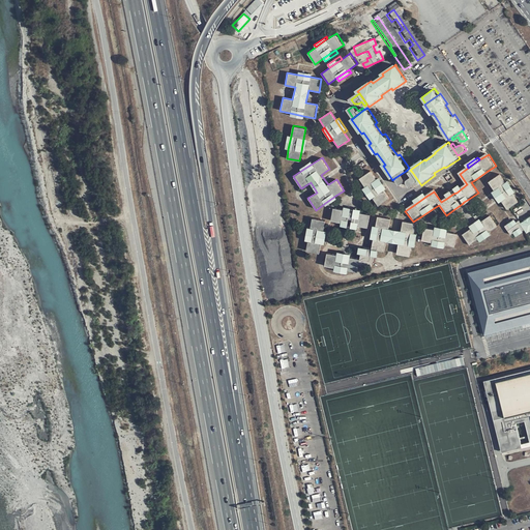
[(300,168),(302,170),(314,163),(312,160),(300,168)]
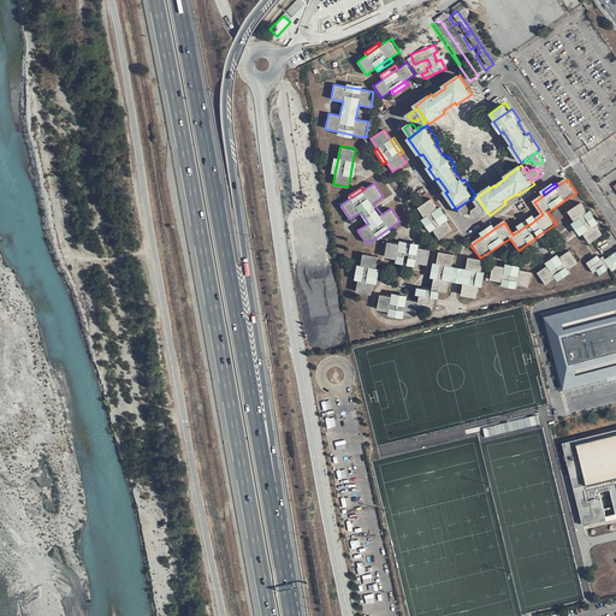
[(425,217),(434,230),(442,241),(454,231),(446,221),(438,208),(431,199),(419,207),(425,217)]
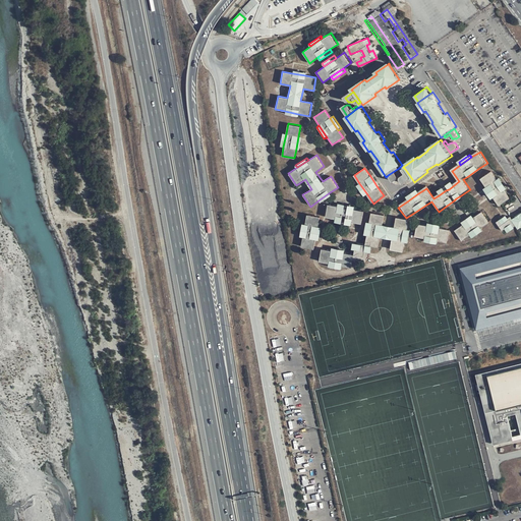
[(399,168),(388,175),(394,183),(398,180),(398,177),(396,173),(400,170),(399,168)]
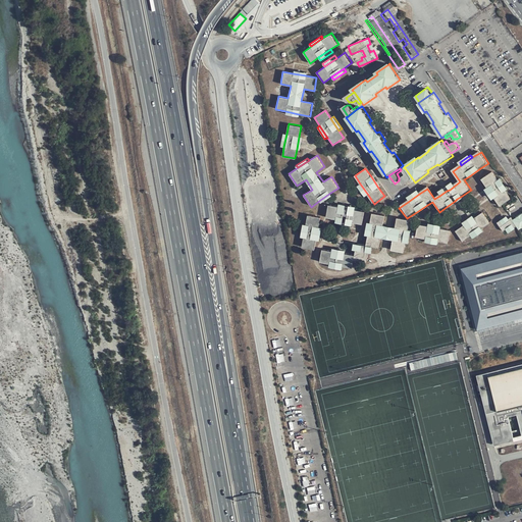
[(482,171),(480,168),(469,176),(471,179),(482,171)]
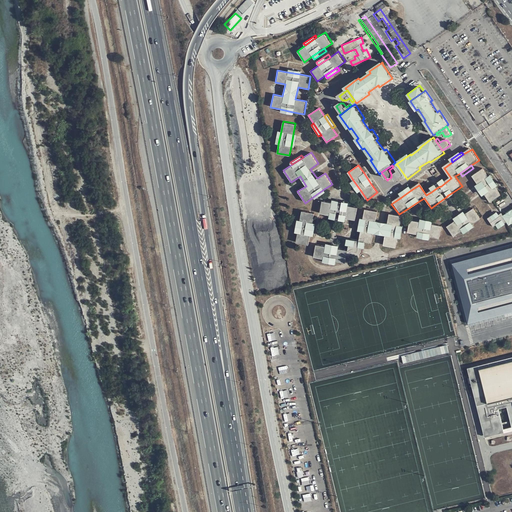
[(405,176),(398,166),(396,168),(399,172),(395,175),(395,178),(397,182),(405,176)]
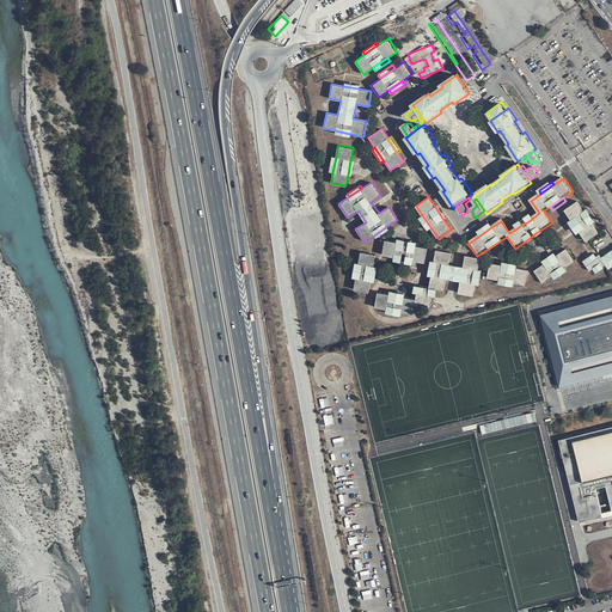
[(570,220),(579,232),(586,243),(599,233),(593,224),(583,210),(577,201),(564,210),(570,220)]
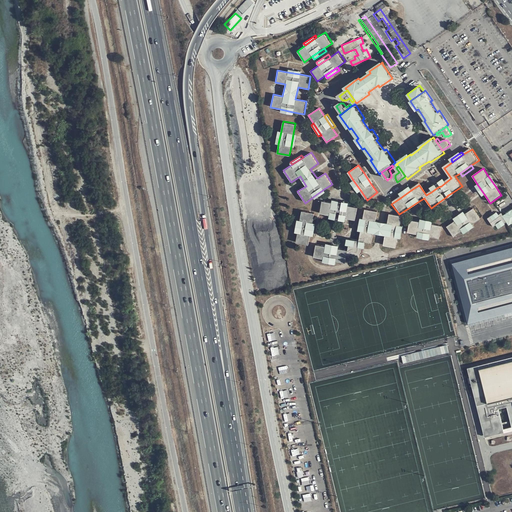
[(366,171),(364,173),(371,184),(374,182),(366,171)]
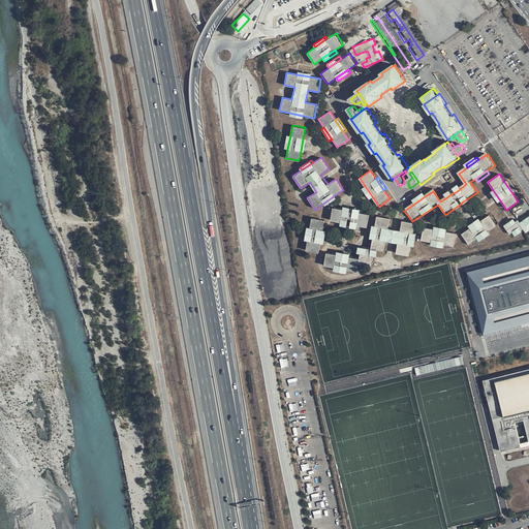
[(507,180),(504,182),(512,193),(516,191),(507,180)]
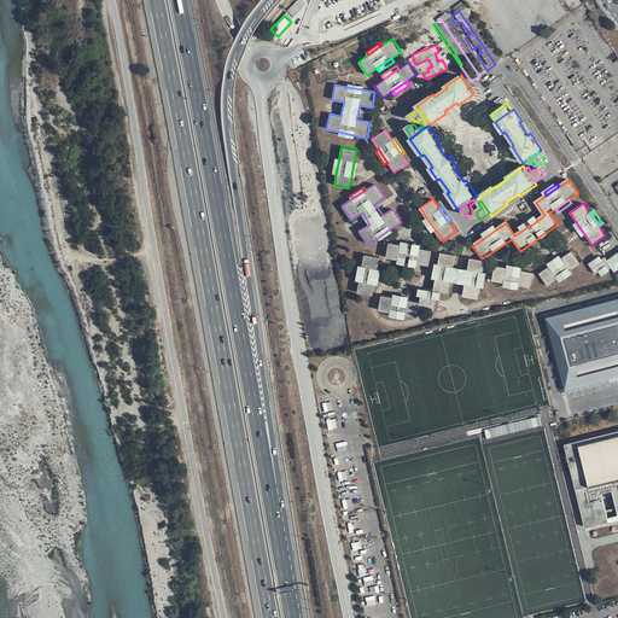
[(432,233),(436,231),(426,217),(424,220),(432,233)]
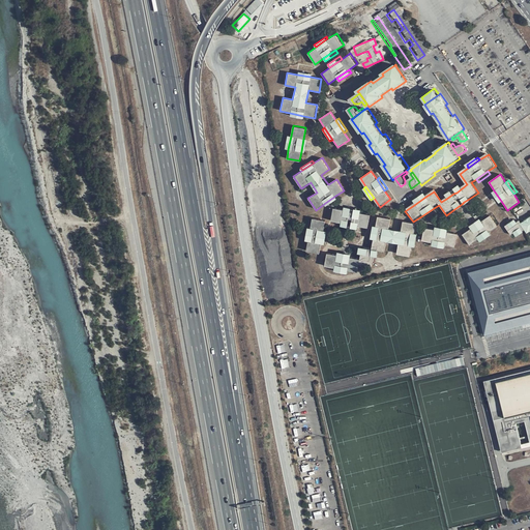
[(499,203),(501,201),(494,190),(492,192),(499,203)]
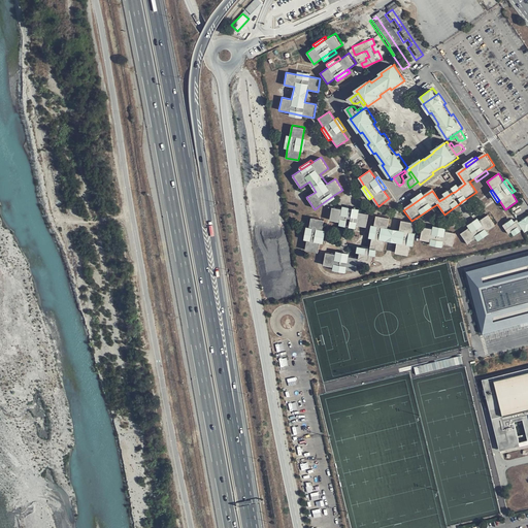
[(410,202),(413,204),(424,196),(423,194),(410,202)]
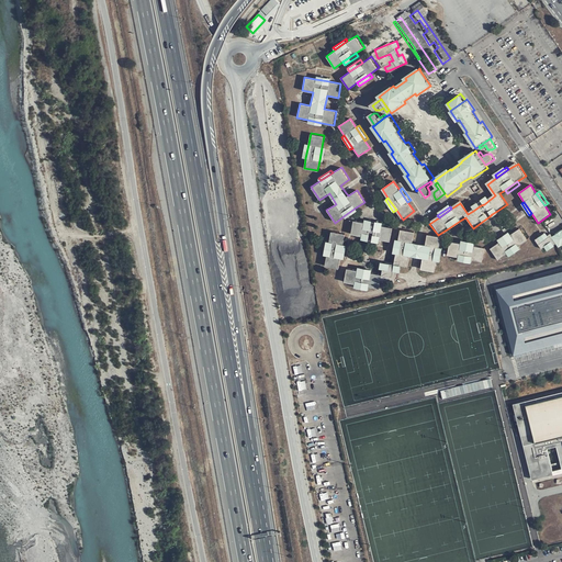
[(358,211),(356,208),(345,215),(346,218),(358,211)]
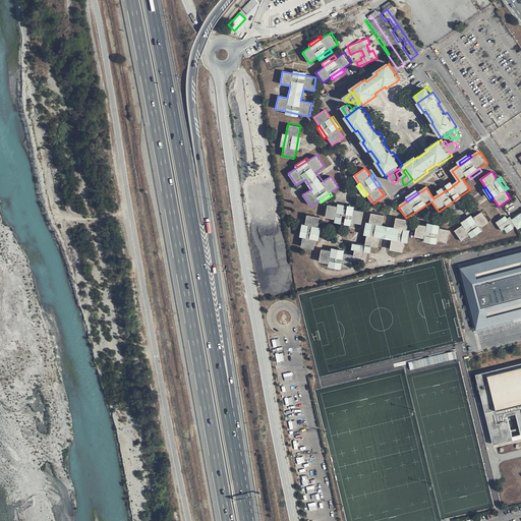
[(456,204),(454,200),(447,206),(449,209),(456,204)]
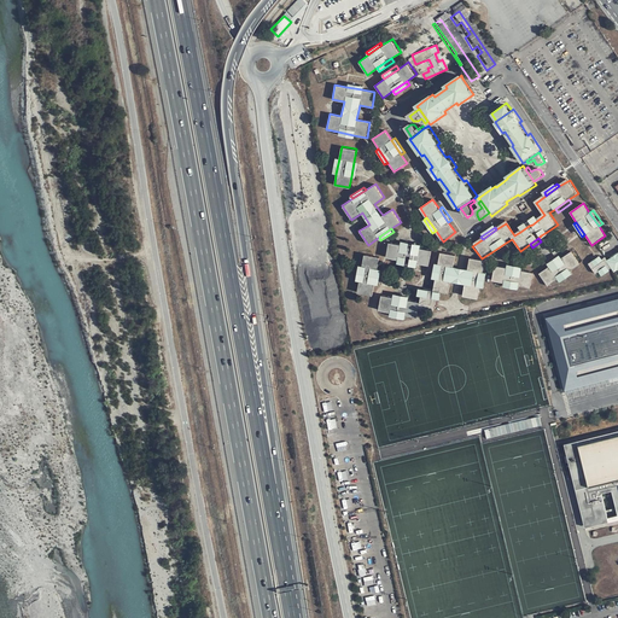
[(432,251),(420,249),(420,250),(413,248),(413,246),(409,246),(408,248),(401,245),(401,244),(389,243),(385,261),(397,263),(404,264),(409,266),(417,267),(429,269),(432,251)]
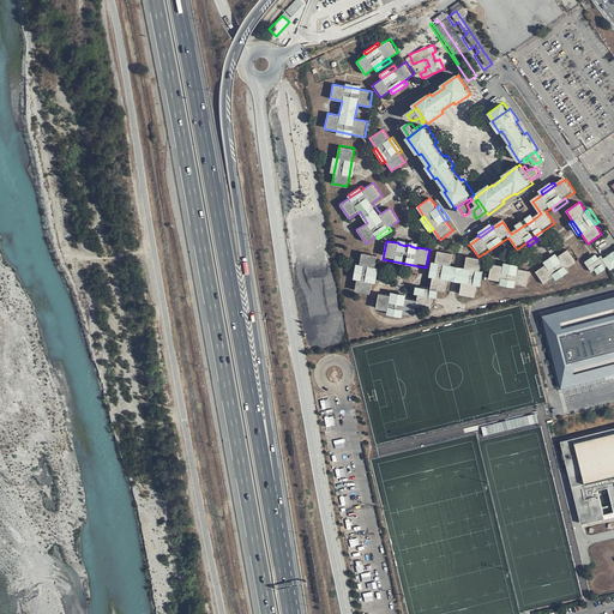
[(504,244),(503,241),(488,251),(491,253),(504,244)]
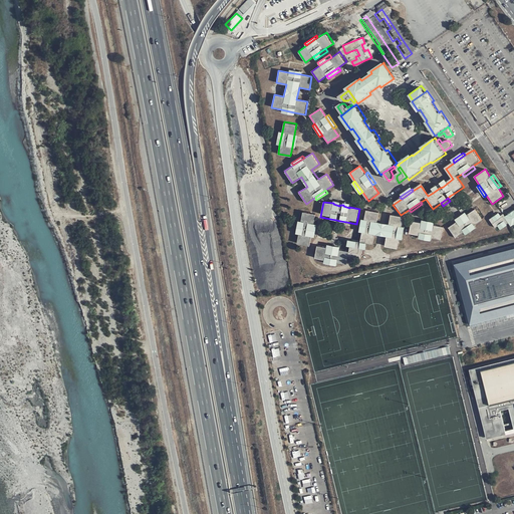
[(467,215),(457,222),(449,228),(457,239),(465,233),(475,226),(484,220),(476,208),(467,215)]
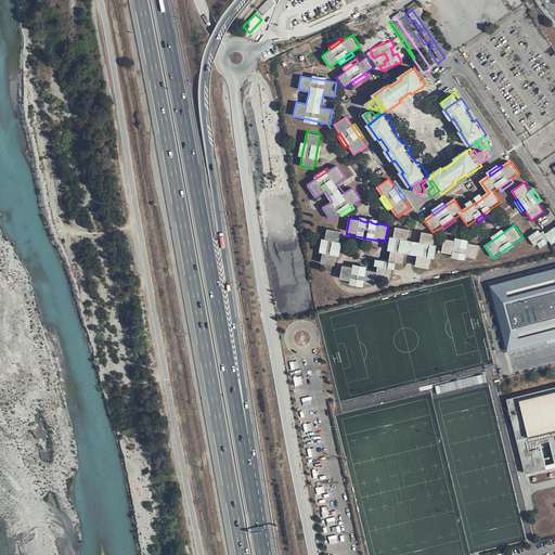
[(554,242),(554,226),(546,232),(544,230),(541,232),(539,229),(527,236),(533,246),(537,244),(540,248),(550,242),(552,245),(554,242)]
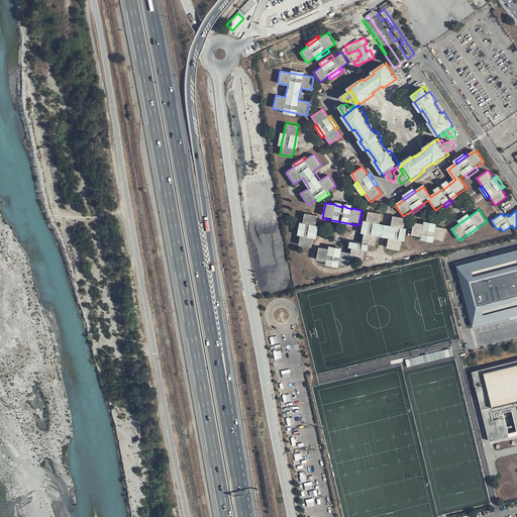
[(304,222),(301,235),(299,245),(311,248),(313,237),(316,224),(318,214),(306,212),(304,222)]
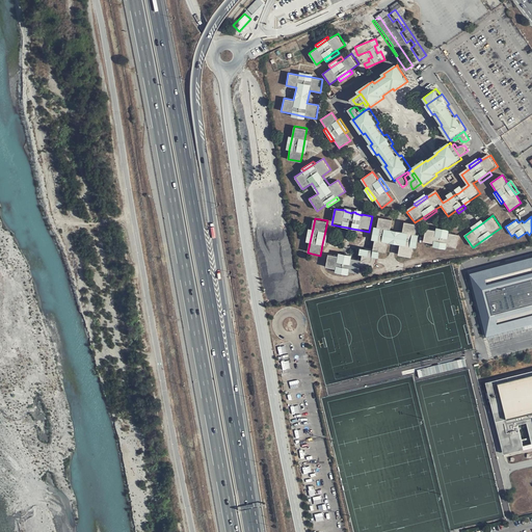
[(471,227),(473,230),(483,222),(481,219),(471,227)]
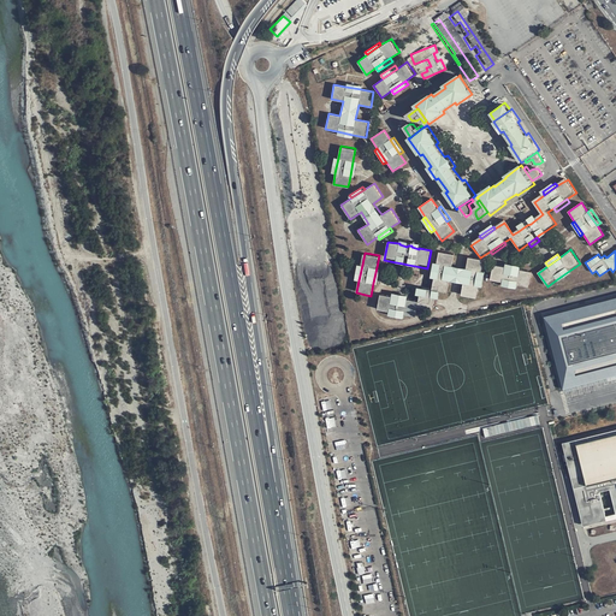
[(436,266),(433,282),(431,292),(439,295),(446,296),(449,285),(462,288),(460,298),(477,302),(479,290),(483,274),(484,264),(468,260),(466,271),(451,268),(454,258),(438,255),(436,266)]
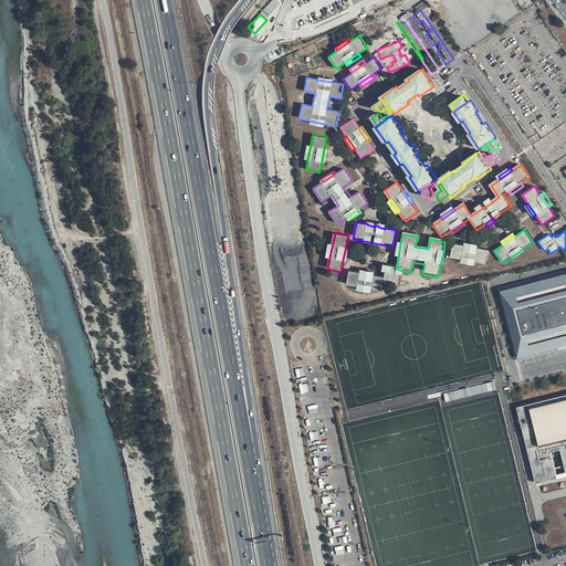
[(479,248),(464,244),(454,243),(451,259),(461,260),(475,263),(486,264),(490,250),(479,248)]
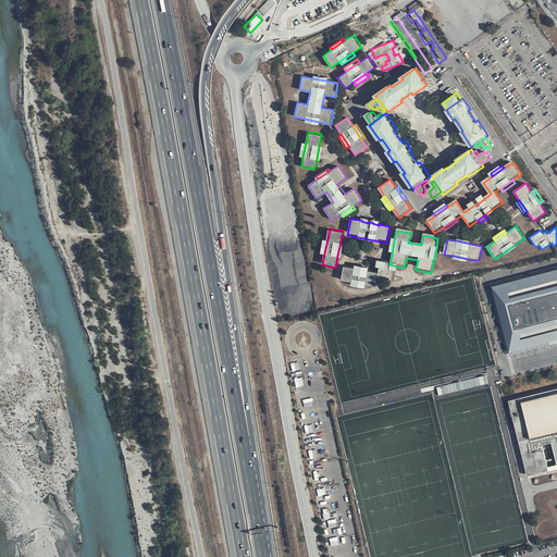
[(517,247),(515,245),(504,252),(506,255),(517,247)]
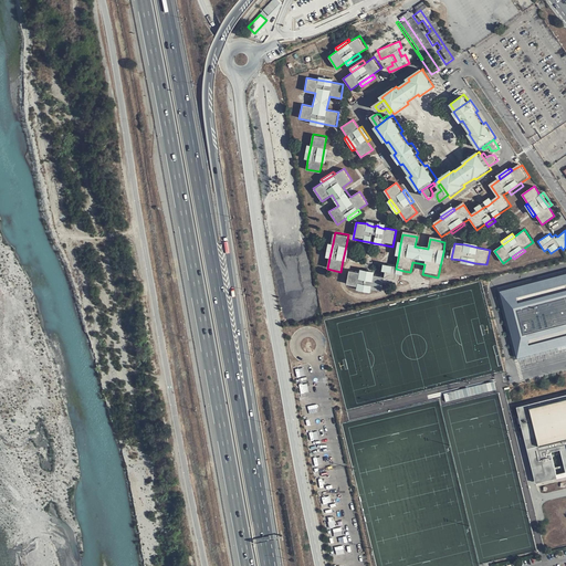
[(384,274),(383,281),(381,287),(396,291),(398,278),(402,278),(404,271),(396,269),(381,266),(380,274),(384,274)]
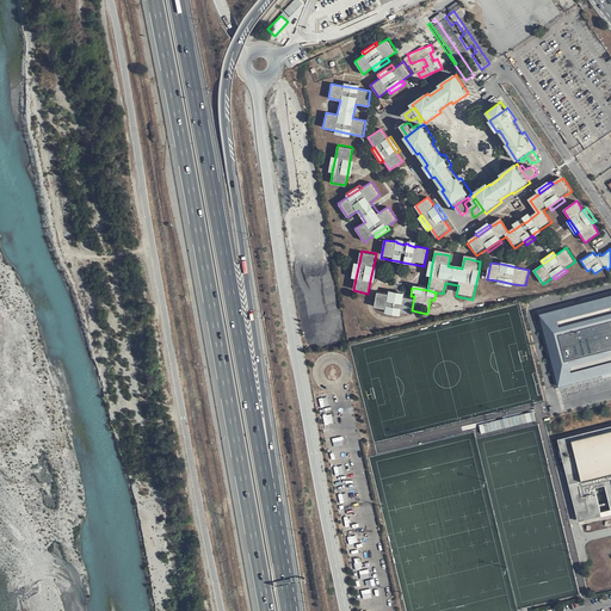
[(610,291),(537,312),(557,388),(610,372),(610,291)]
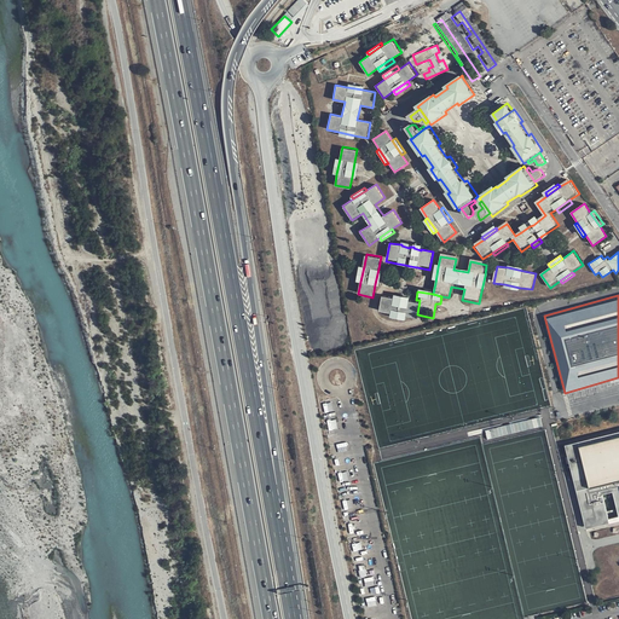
[(406,305),(392,301),(379,300),(376,314),(388,317),(403,320),(416,323),(417,314),(418,307),(406,305)]
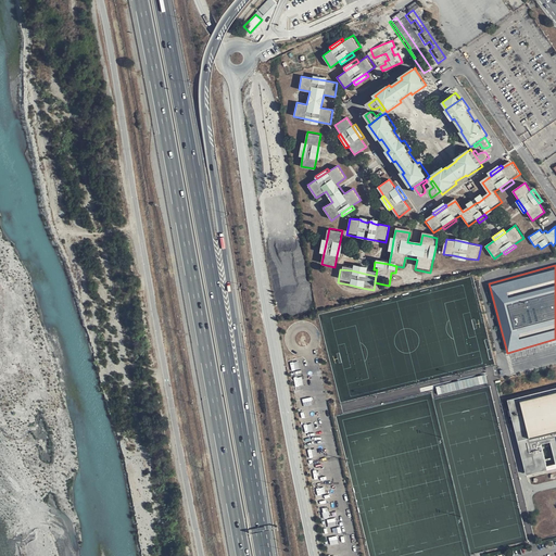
[(438,393),(488,383),(487,375),(437,384),(438,393)]
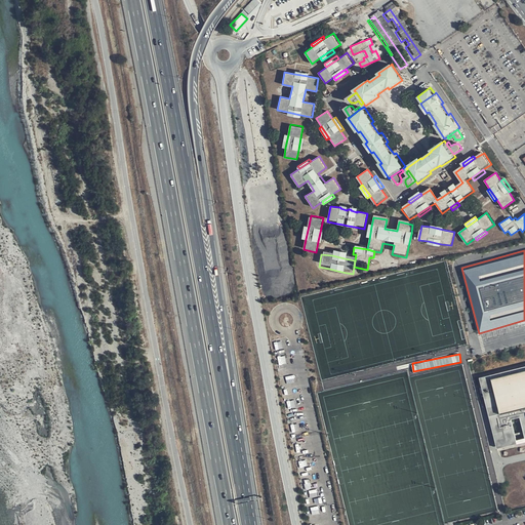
[(524,405),(524,369),(494,377),(502,412),(524,405)]
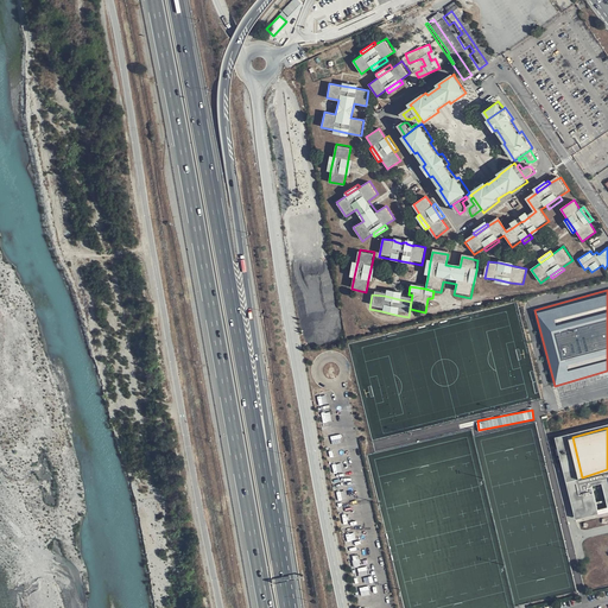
[(607,513),(607,473),(580,481),(569,434),(556,437),(577,521),(607,513)]
